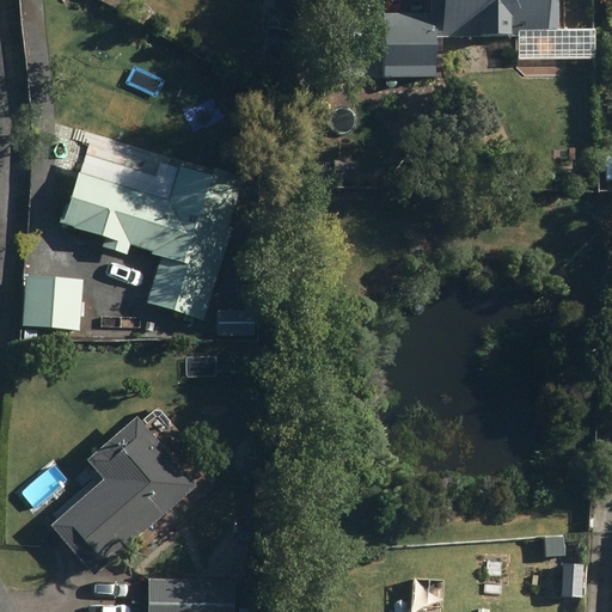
[(514,30),(558,29),(557,0),(427,0),(428,11),(380,12),(381,78),(434,77),(433,37),(514,35),(514,30)]
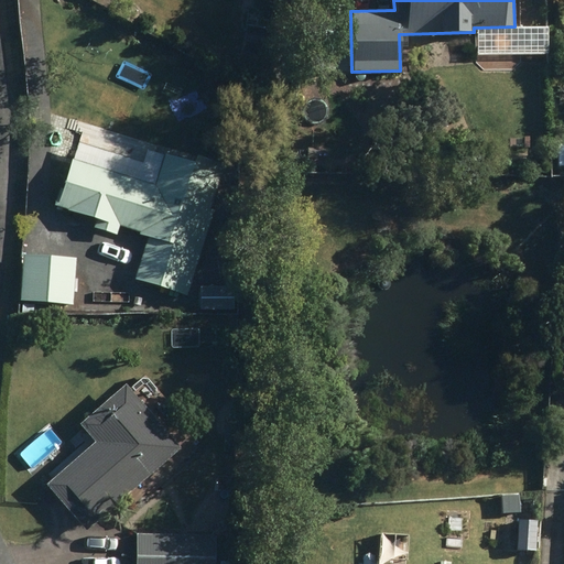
[(209,208),(223,164),(190,153),(188,161),(163,153),(153,184),(71,158),(55,206),(91,217),(89,226),(111,232),(119,273),(187,295),(214,209),(209,208)]
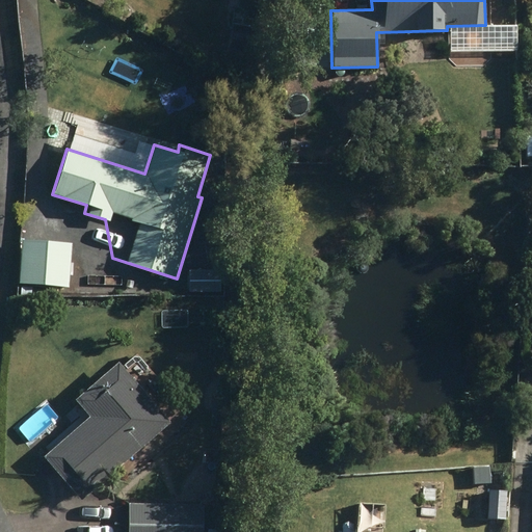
[(72,242),(20,238),(17,284),(69,288),(72,242)]
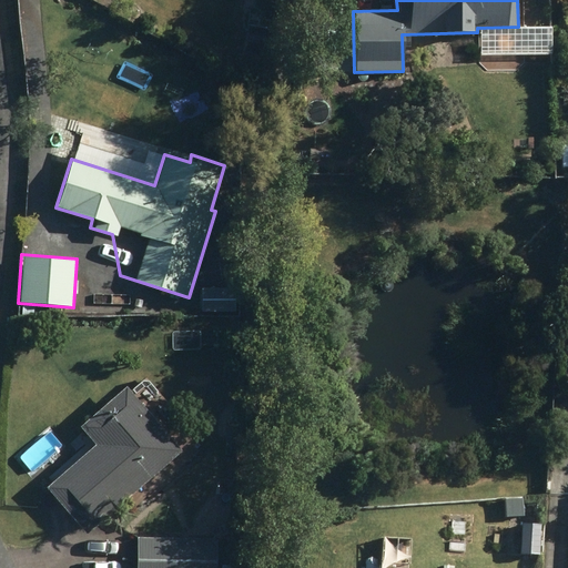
[(94,443),(44,487),(85,534),(180,450),(123,387),(79,426),(94,443)]
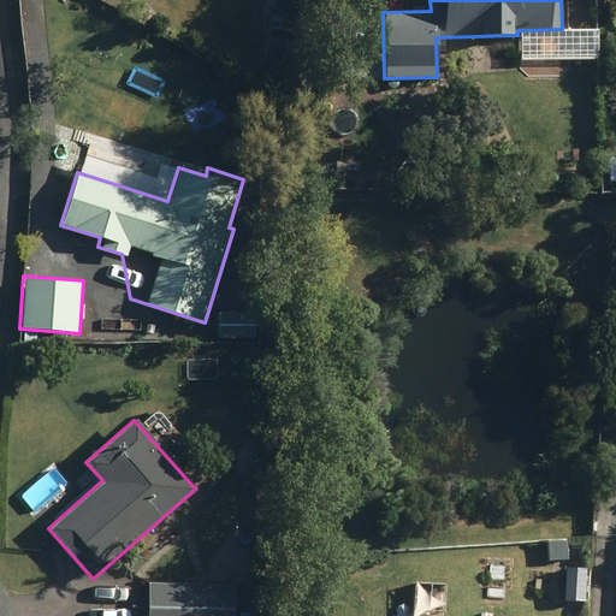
[(225,584),(147,582),(146,615),(234,615),(235,588),(255,588),(256,558),(252,558),(225,584)]
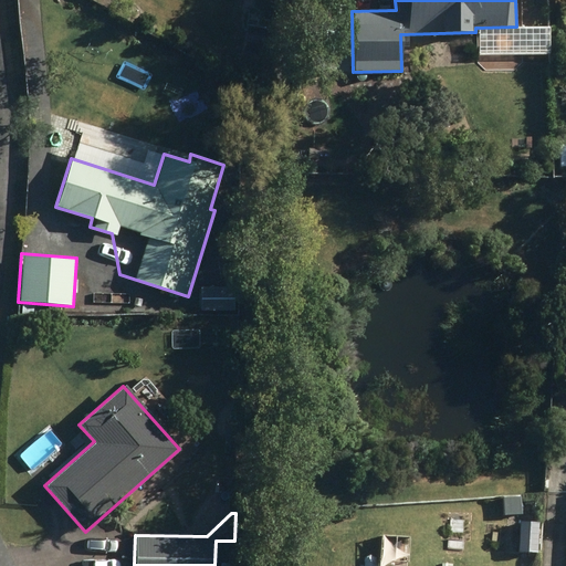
[(522,545),(537,545),(537,524),(522,524),(522,545)]
